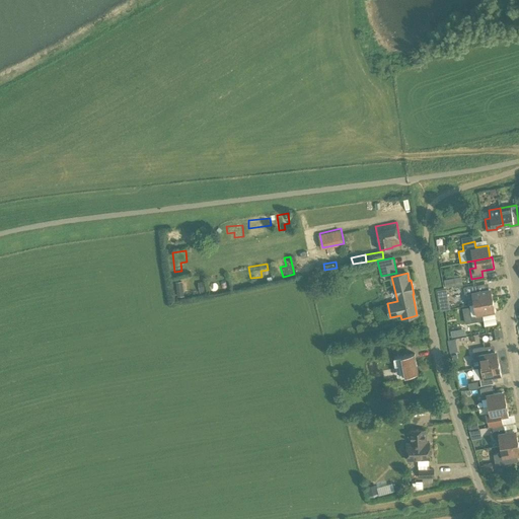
[(226,276),(219,277),(222,289),(228,288),(226,276)]
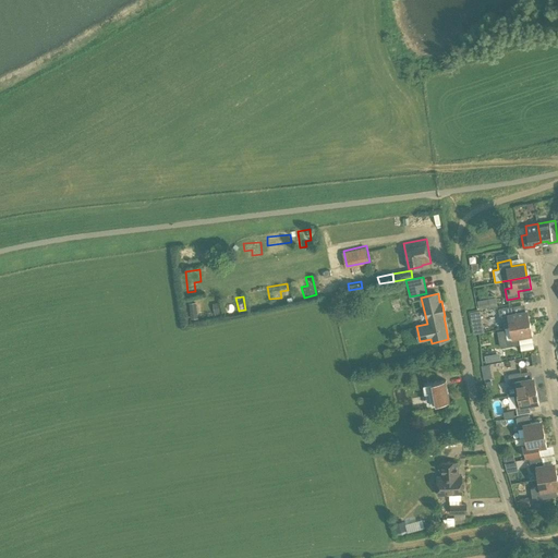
[(213,304),(214,312),(221,311),(220,303),(213,304)]
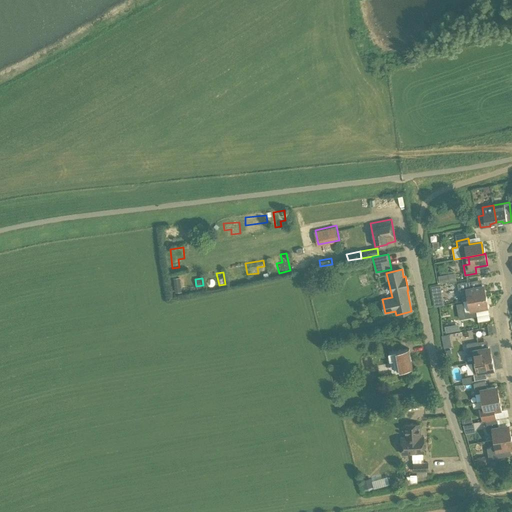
[(482,285),(470,287),(469,281),(457,283),(458,289),(464,288),(467,299),(486,296),(486,295),(484,296),(482,285)]
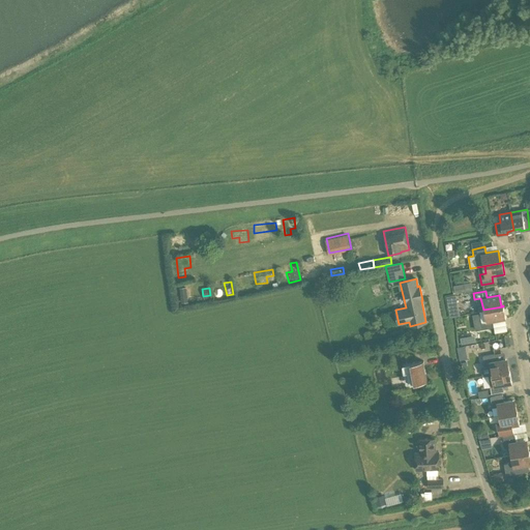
[(446,296),(449,313),(458,312),(454,295),(452,295),(446,296)]
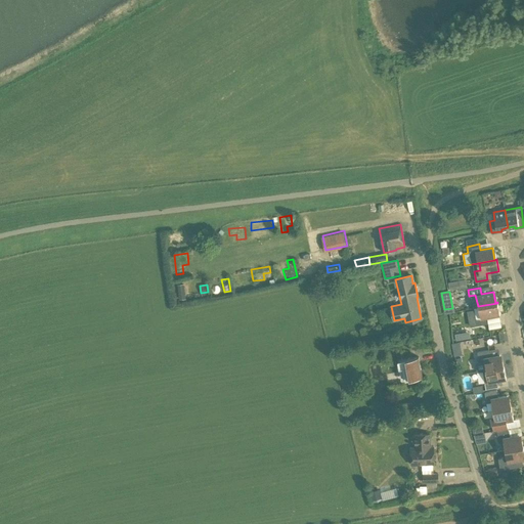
[(497,303),(478,306),(474,307),(476,318),(475,318),(476,325),(488,322),(487,317),(499,314),(497,303)]
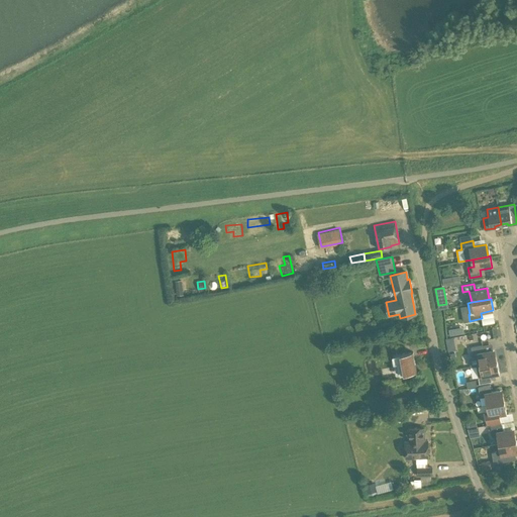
[(493,349),(484,351),(483,345),(471,347),(473,358),(478,357),(479,365),(497,362),(495,362),(493,349)]
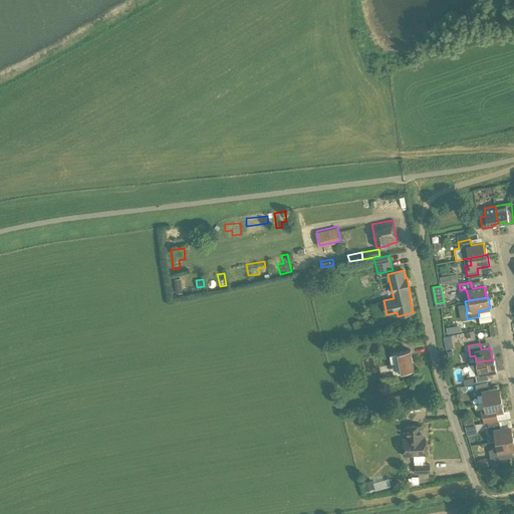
[(394,373),(415,369),(411,350),(391,354),(394,373)]
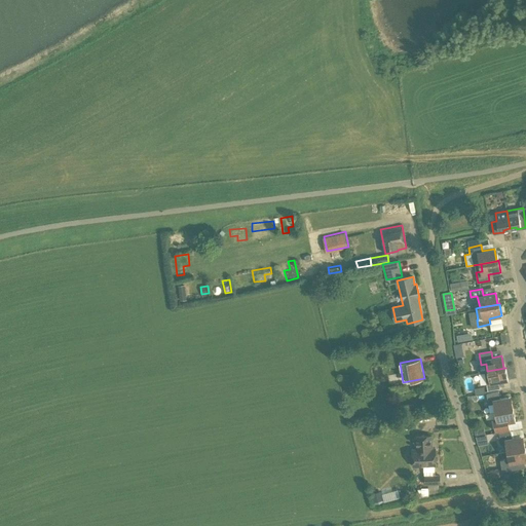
[(489,372),(490,379),(485,380),(487,390),(499,388),(498,382),(508,380),(505,368),(487,371),(487,372),(489,372)]
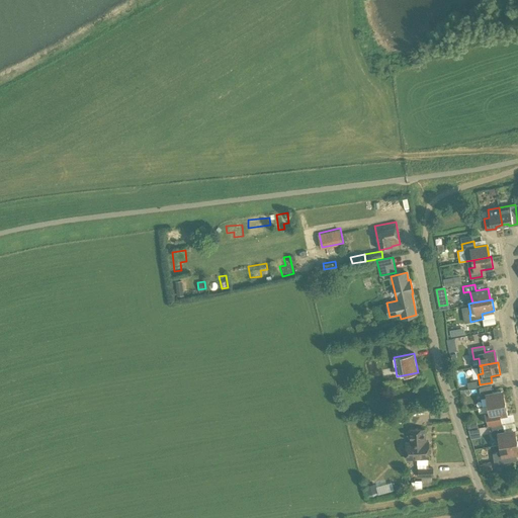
[(501,391),(492,393),(491,385),(479,387),(481,399),(486,398),(487,406),(505,403),(505,402),(503,402),(501,391)]
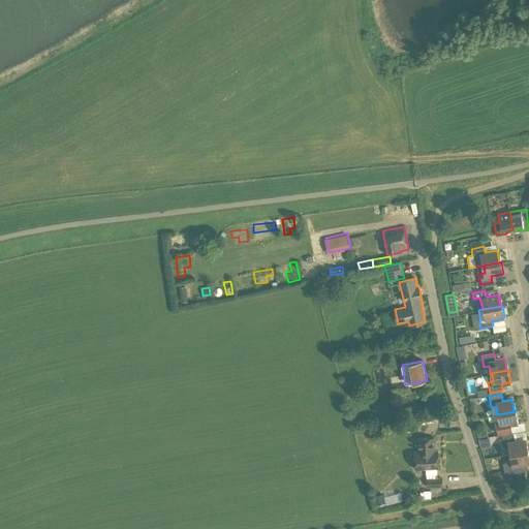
[(405,408),(406,415),(416,413),(415,406),(405,408)]
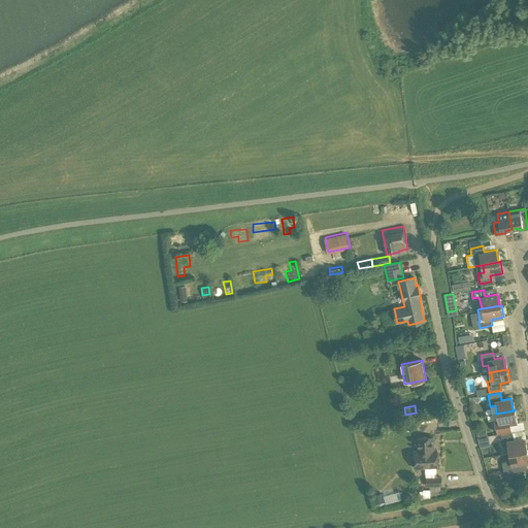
[(498,414),(499,420),(495,421),(497,433),(512,430),(510,424),(517,423),(515,410),(496,414),(498,414)]
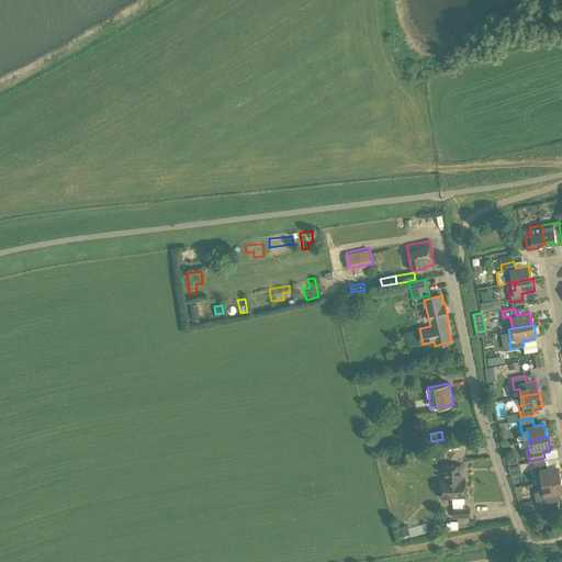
[(557,465),(547,468),(546,461),(532,463),(535,475),(540,474),(542,483),(561,479),(559,479),(557,465)]
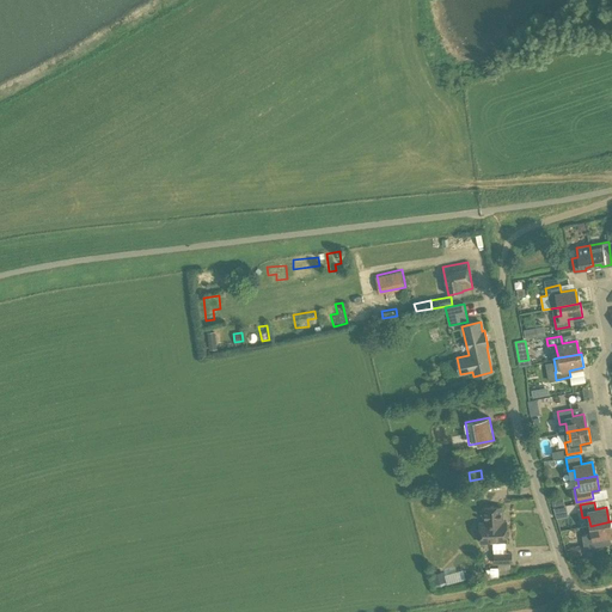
[(479,524),(481,543),(507,543),(507,522),(502,522),(502,508),(483,508),(484,524),(479,524)]
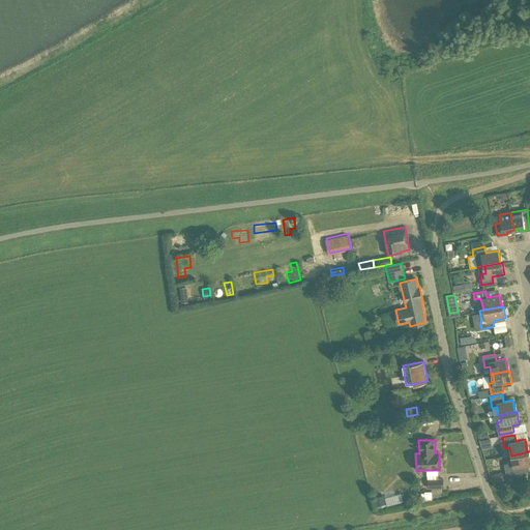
[(512,455),(514,462),(504,464),(506,475),(523,472),(522,466),(529,464),(529,455),(529,451),(511,455),(512,455)]
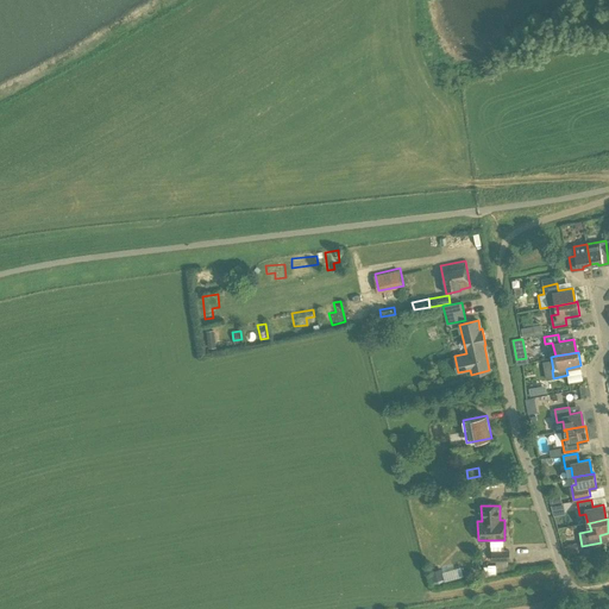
[(578,552),(577,544),(567,545),(567,547),(564,548),(565,553),(566,559),(567,559),(570,558),(569,554),(578,552)]
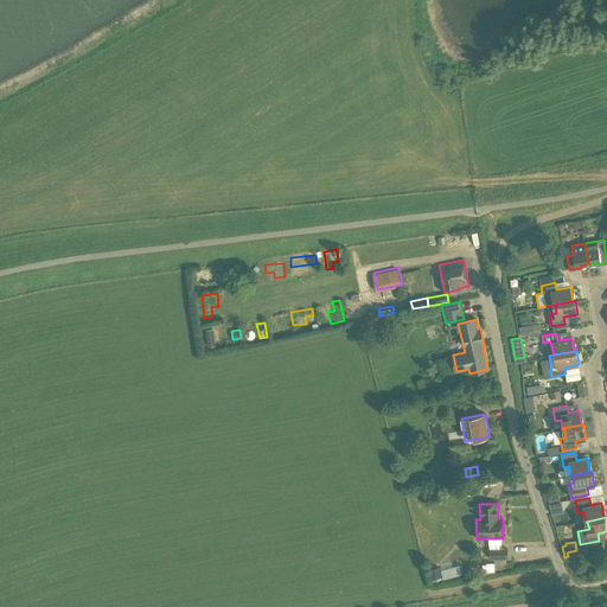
[(491,560),(508,558),(508,549),(491,550),(491,560)]
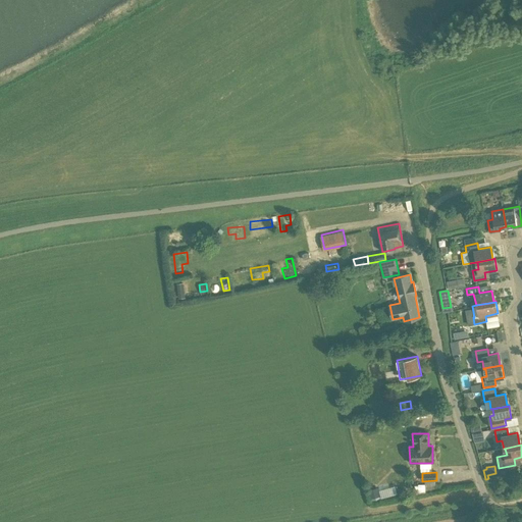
[(378,487),(369,490),(371,501),(380,499),(379,493),(378,487)]
